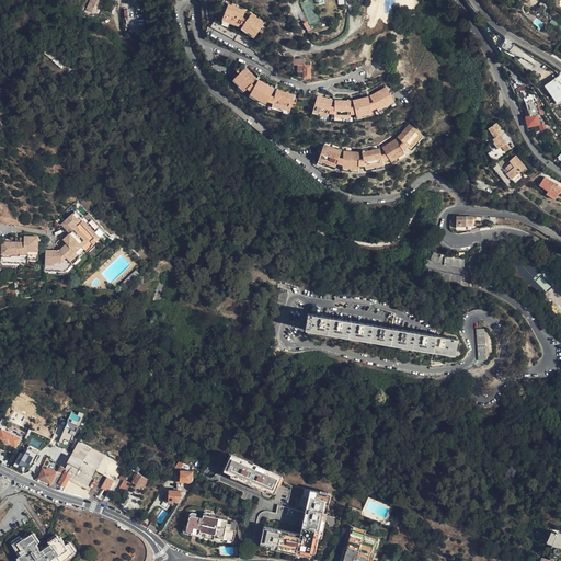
[(94,13),(100,0),(94,0),(94,2),(90,11),(94,13)]
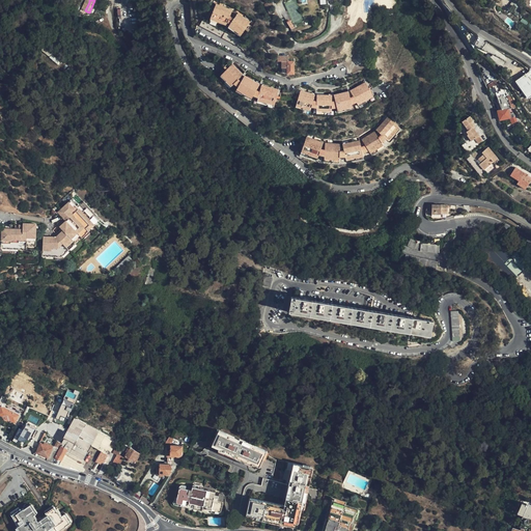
[(216,4),(215,6),(213,11),(211,18),(228,25),(230,18),(232,14),(233,10),(216,4)]
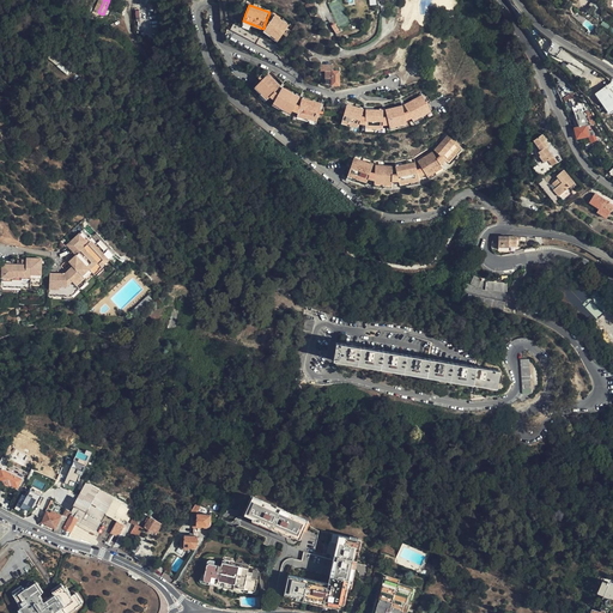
[(274,16),(273,18),(269,23),(266,30),(279,38),(284,32),(287,34),(291,28),(287,25),(289,24),(274,16)]
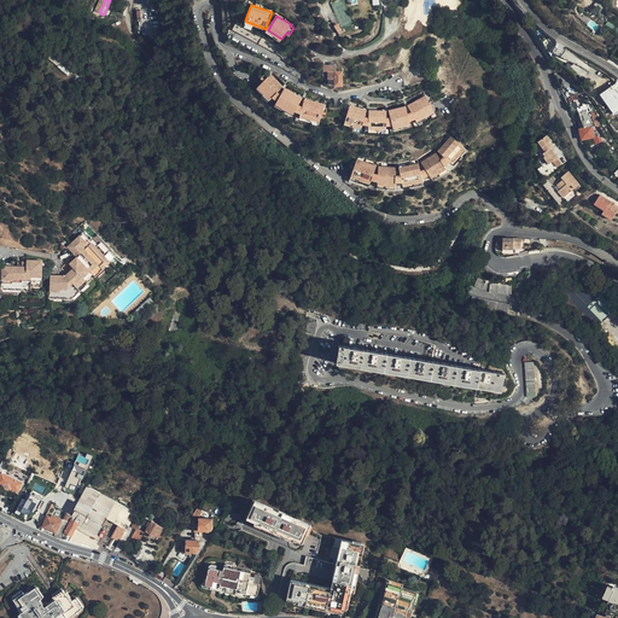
[(567,51),(555,42),(552,47),(553,50),(560,54),(567,58),(571,52),(567,51)]
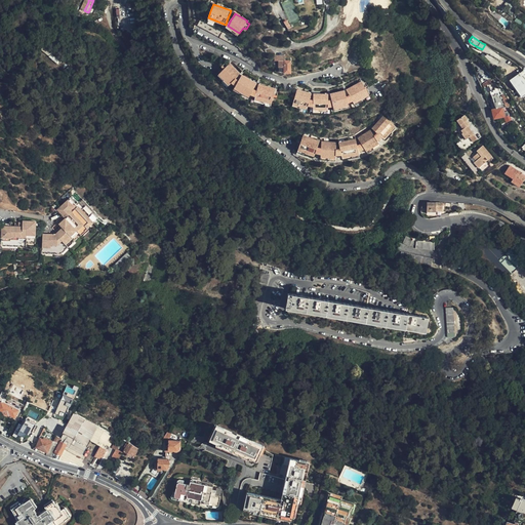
[(290,73),(290,65),(290,62),(280,62),(279,72),(284,72),(284,73),(290,73)]
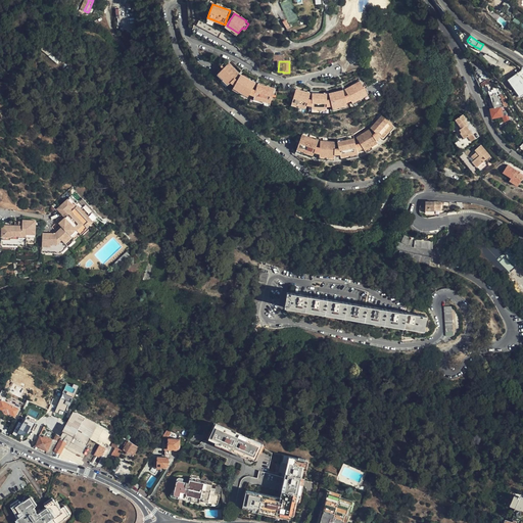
[(226,66),(218,75),(229,86),(230,84),(239,74),(229,63),(226,66)]
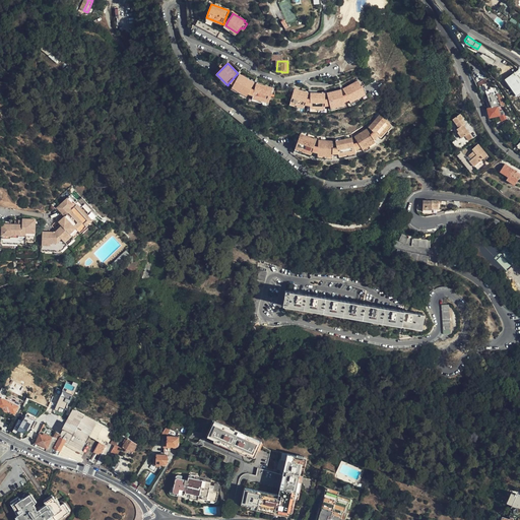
[(238,73),(229,83),(233,86),(240,75),(238,73)]
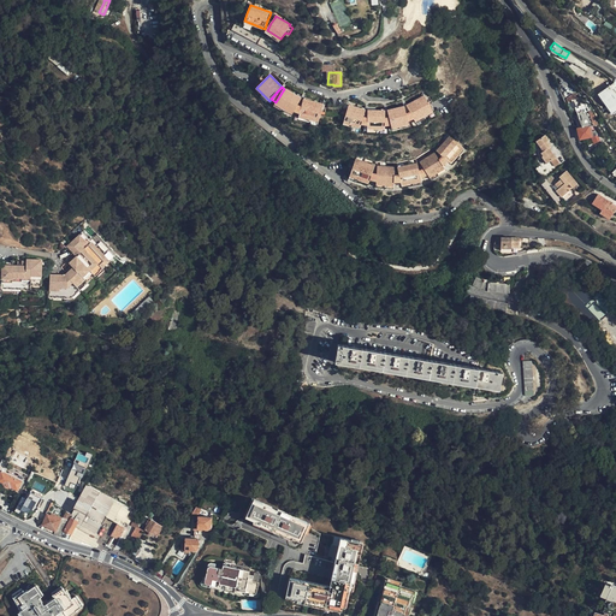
[(270,101),(256,88),(255,90),(267,102),(270,101)]
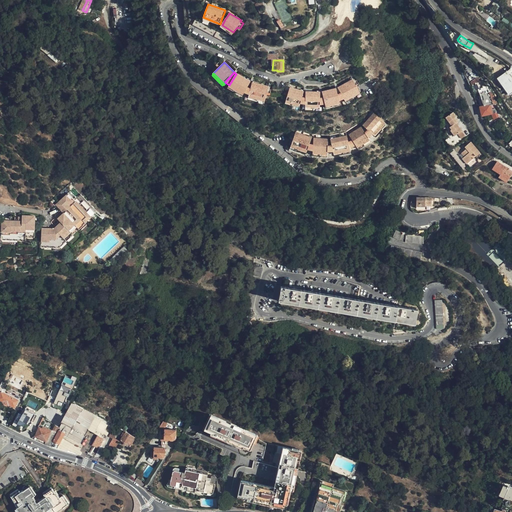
[(243,94),(249,82),(236,74),(229,85),(228,87),(242,95),(243,94)]
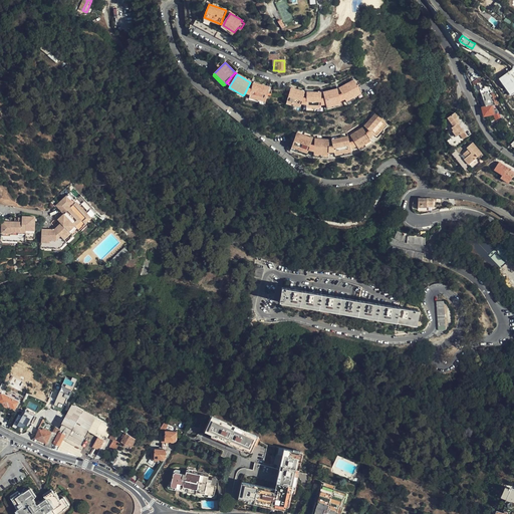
[(354,79),(339,87),(346,99),(347,101),(361,93),(354,79)]
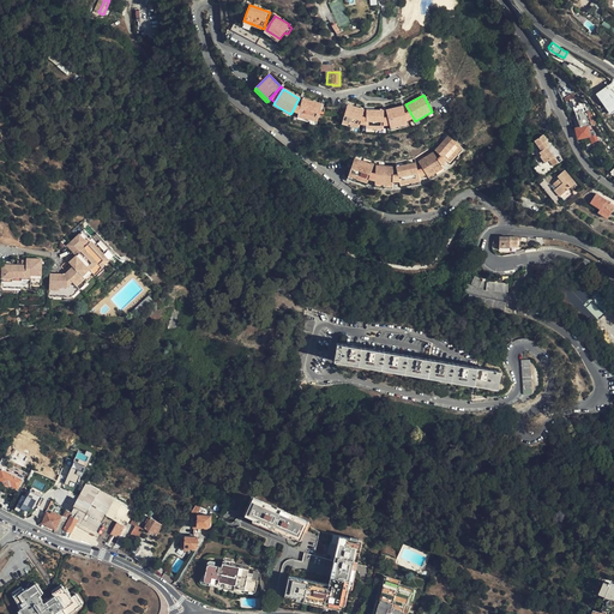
[(321,104),(301,100),(298,115),(298,116),(317,122),(321,104)]
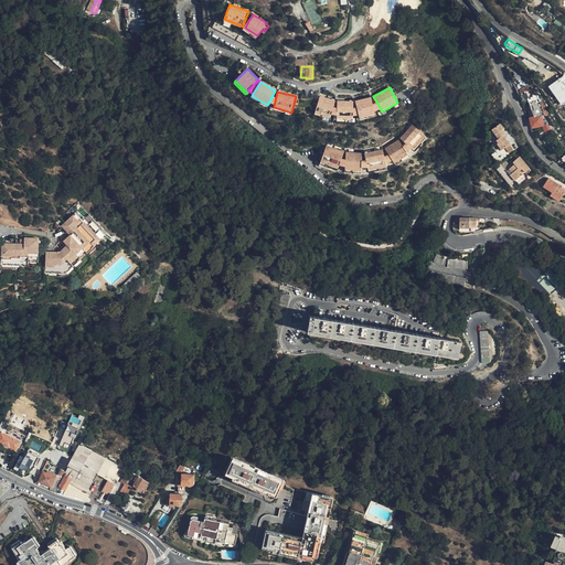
[(267,105),(252,96),(251,98),(267,107),(267,105)]
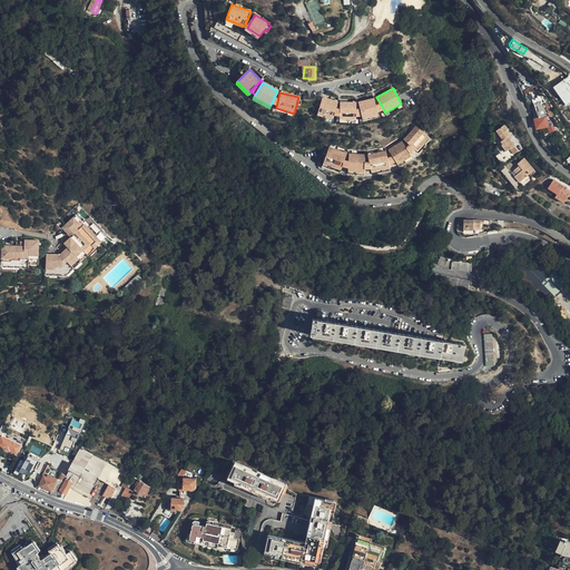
[(376,97),(374,98),(379,112),(384,110),(376,97)]
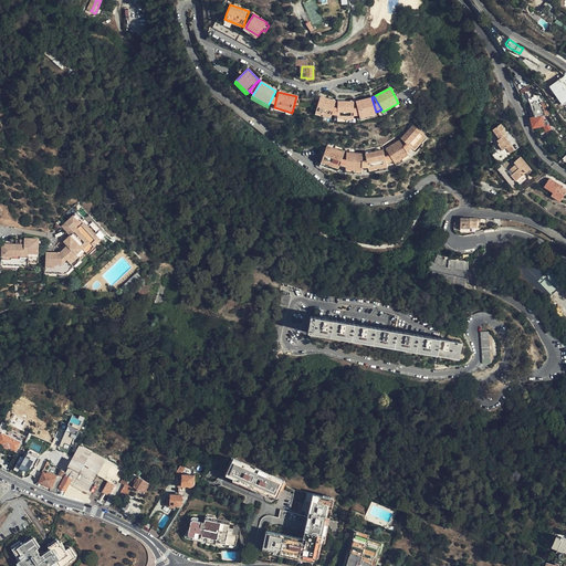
[(332,116),(335,101),(318,97),(315,113),(331,117),(332,116)]
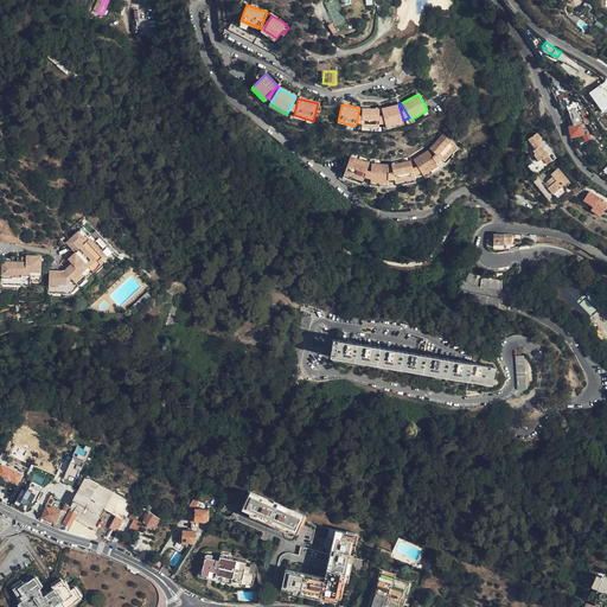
[(403,120),(398,104),(382,108),(387,125),(387,126),(403,122),(403,120)]
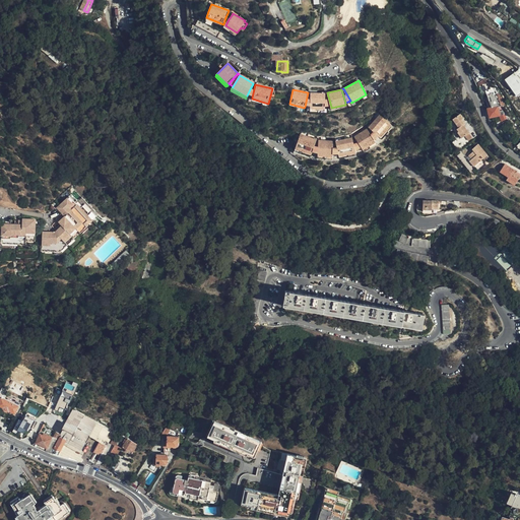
[(324,108),(325,93),(310,92),(310,107),(310,109),(324,109),(324,108)]
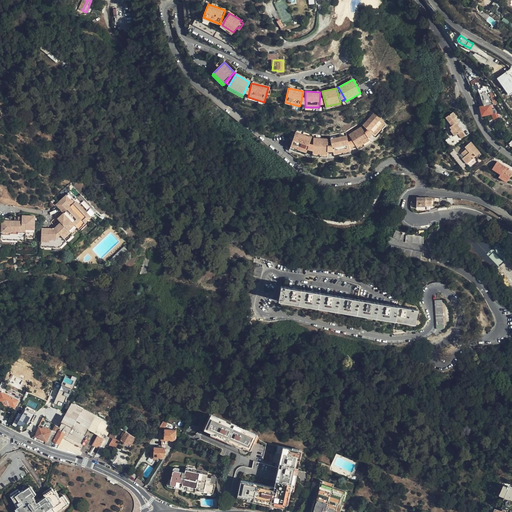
[(481,92),(484,106),(493,104),(491,92),(487,93),(486,91),(481,92)]
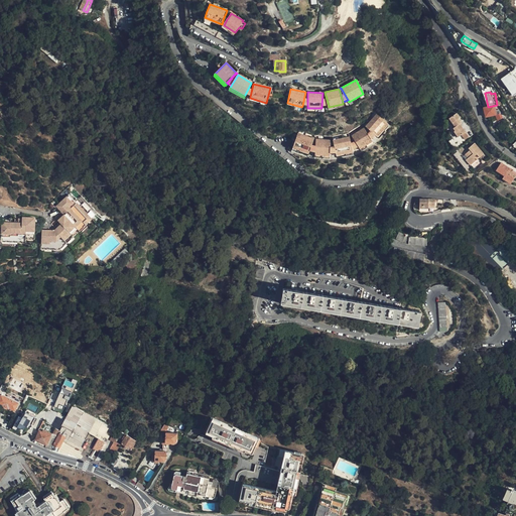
[(363,94),(349,102),(350,104),(364,96),(363,94)]
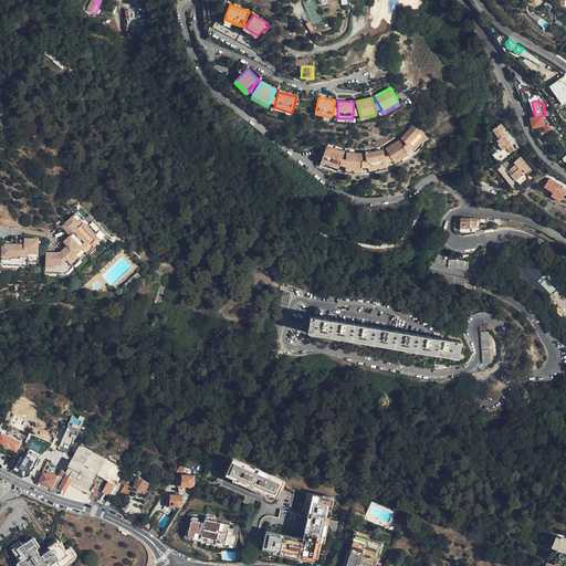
[(535,117),(531,118),(533,128),(543,126),(548,125),(545,115),(535,117)]
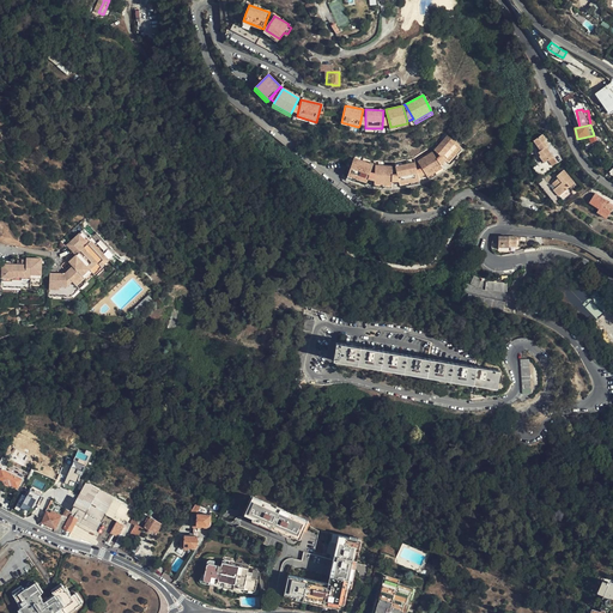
[(594,135),(588,137),(589,145),(599,144),(596,134),(594,135)]
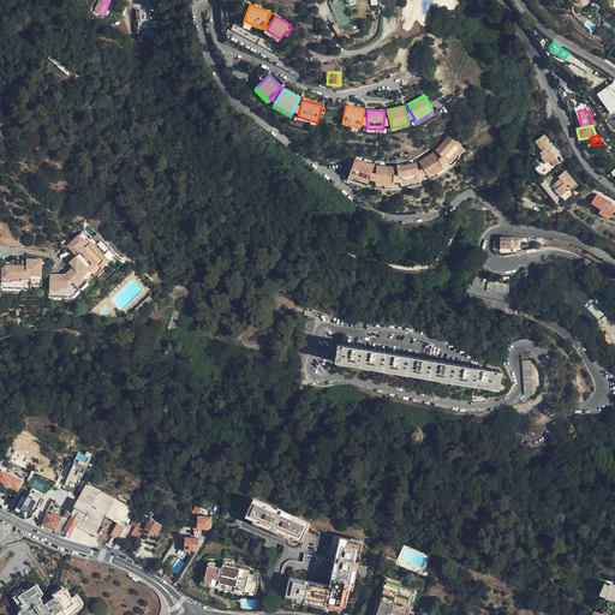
[(452,155),(458,149),(447,136),(433,149),(437,154),(442,160),(445,162),(452,155)]
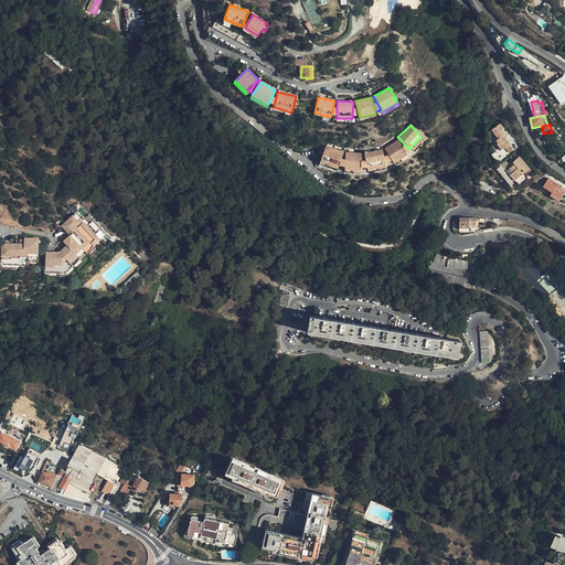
[(492,131),(499,140),(504,137),(505,136),(502,131),(503,130),(499,125),(492,131)]
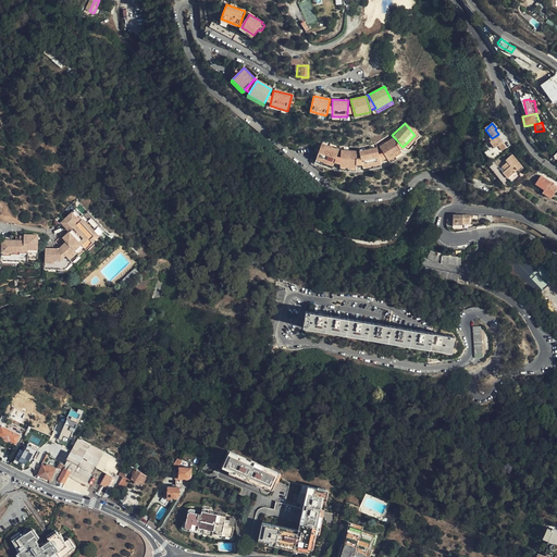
[(497,135),(492,138),(491,140),(493,144),(492,145),(496,150),(504,144),(497,135)]
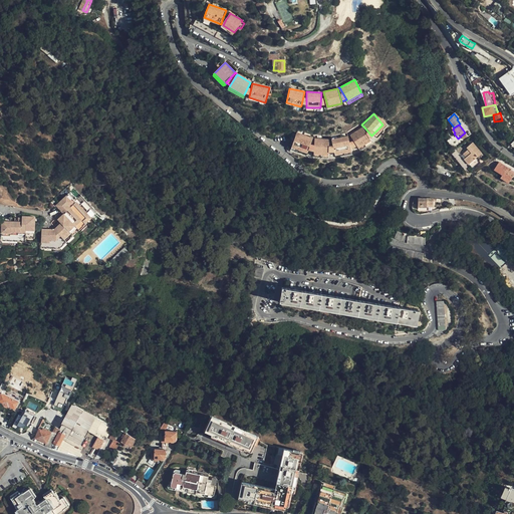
[(365,140),(364,137),(361,132),(358,125),(345,133),(348,139),(352,145),(353,147),(365,140)]
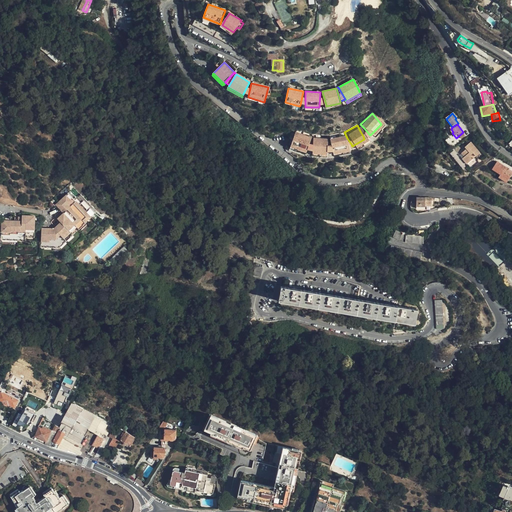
[(307,136),(292,129),(287,142),(294,145),(301,149),(302,147),(305,141),(307,136)]
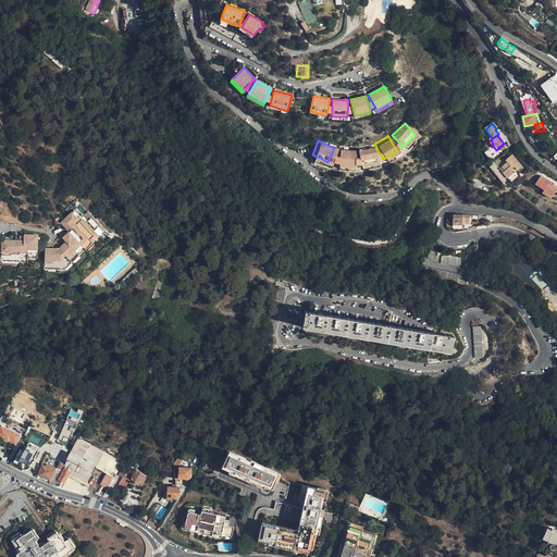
[(375,160),(373,152),(372,147),(355,151),(356,157),(358,164),(358,166),(368,164),(375,162),(375,160)]
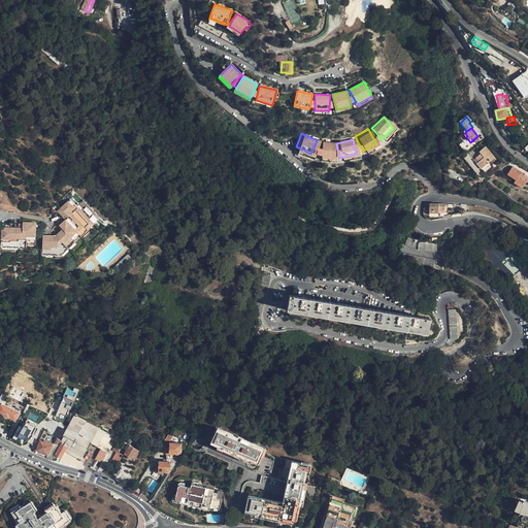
[(332,155),(333,147),(334,143),(321,141),(321,145),(319,153),(319,156),(332,158),(332,155)]
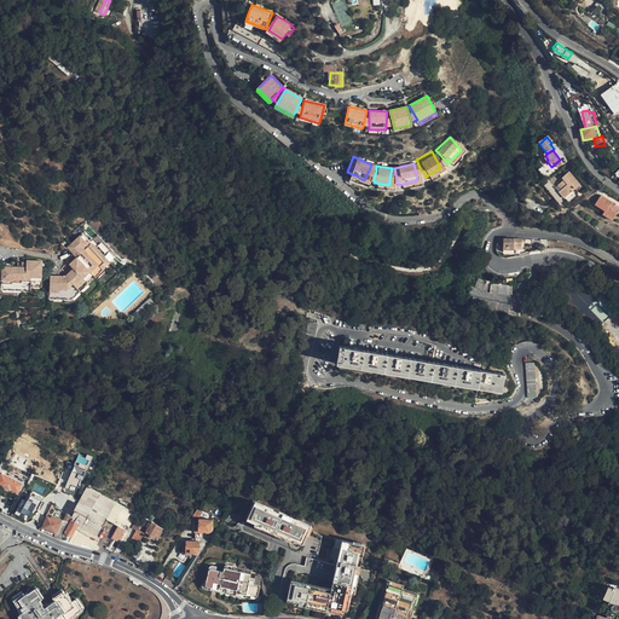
[(440,168),(426,177),(427,179),(441,169),(440,168)]
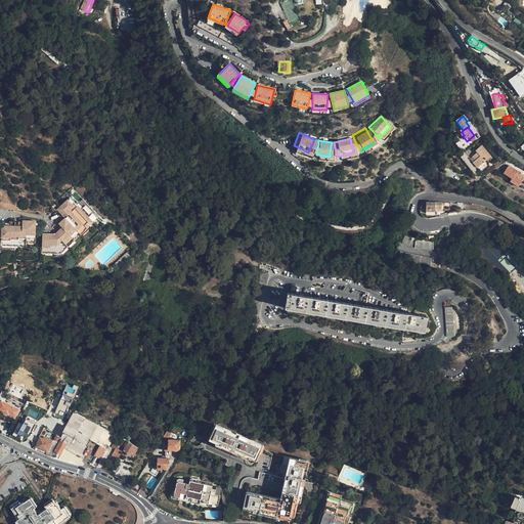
[(483,159),(485,157),(488,160),(492,156),(483,144),(477,149),(478,151),(474,156),(477,160),(475,162),(479,167),(485,162),(483,159)]
